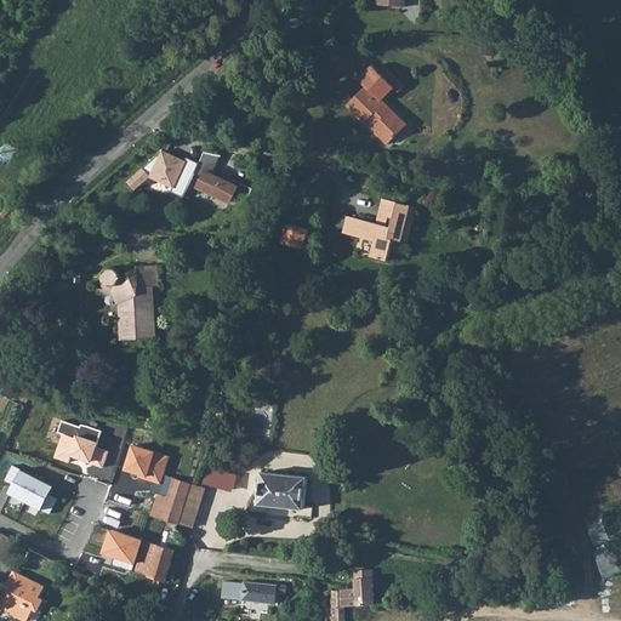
[(379,72),(397,90),(400,93),(408,86),(386,64),(379,72)]
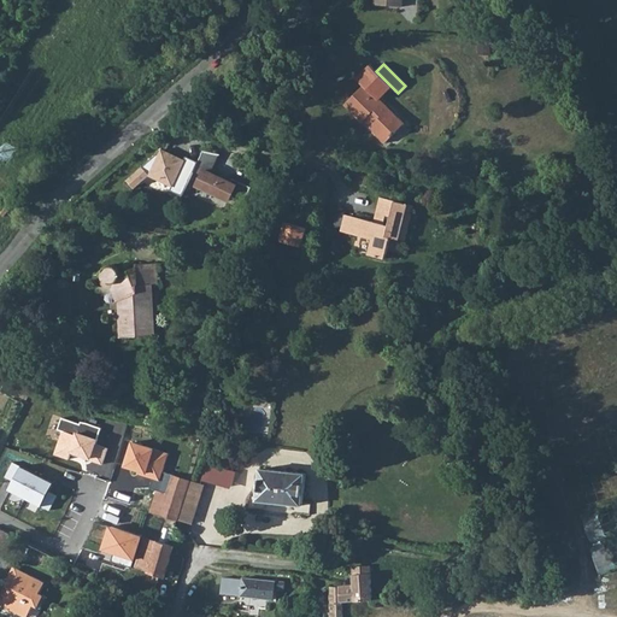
[(406,125),(381,101),(394,89),(376,71),(371,66),(357,81),(364,88),(346,106),(386,146),(406,125)]
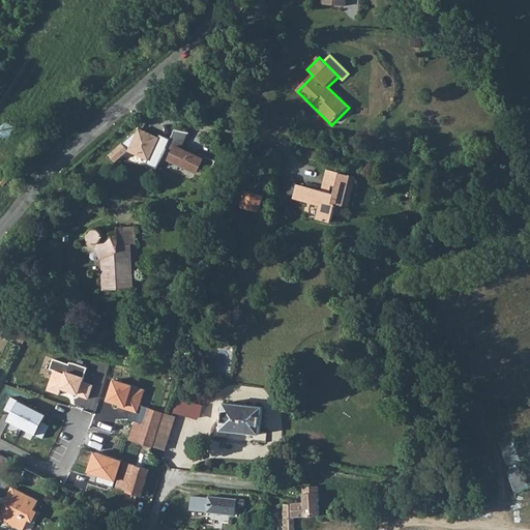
[(148,163),(157,167),(165,149),(170,138),(162,135),(160,137),(141,126),(129,148),(129,150),(150,159),(148,163)]
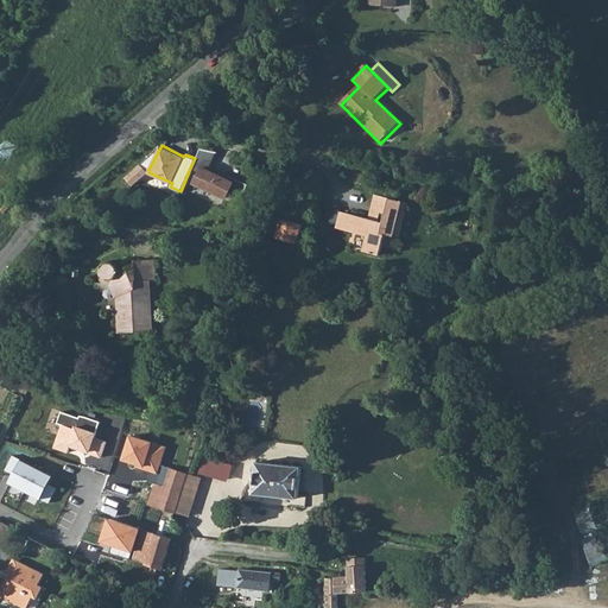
[(195,158),(189,171),(197,175),(201,168),(207,171),(215,153),(200,150),(195,158)]
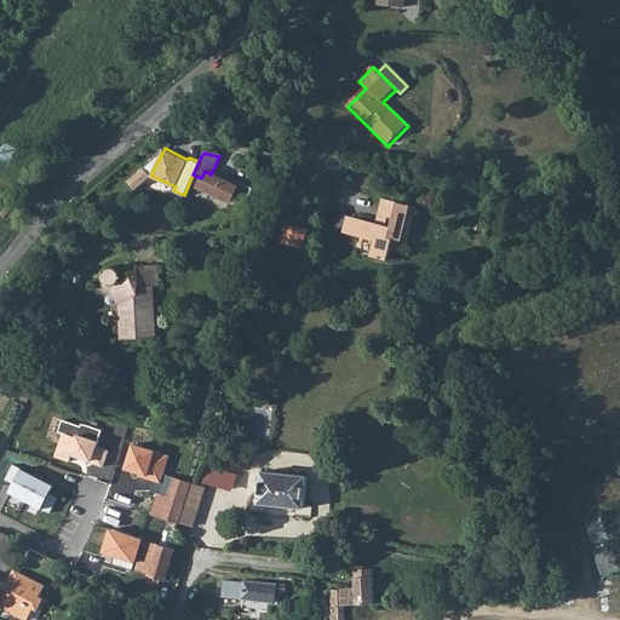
[(151,176),(151,173),(144,166),(128,181),(137,189),(151,176)]
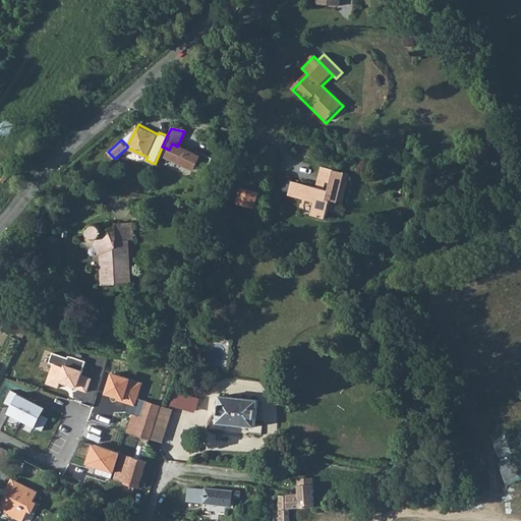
[(169,150),(165,158),(192,170),(194,166),(206,171),(212,159),(195,152),(194,154),(177,147),(172,143),(169,150)]
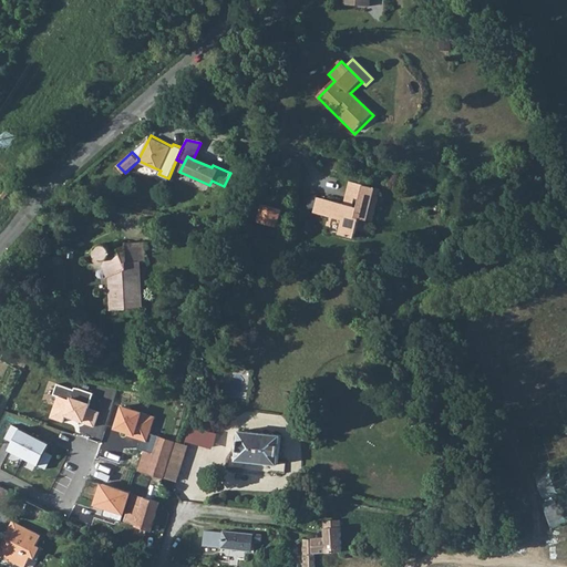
[(349,184),(343,204),(322,198),(318,214),(342,220),(339,234),(352,238),(358,219),(371,223),(379,193),(349,184)]
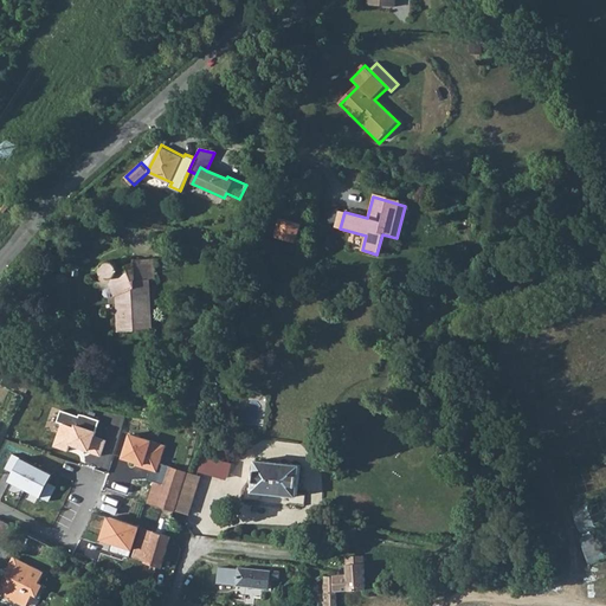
[(121,294),(121,310),(118,311),(118,331),(152,329),(152,316),(150,316),(149,291),(152,291),(152,281),(156,281),(155,260),(135,259),(135,264),(118,270),(118,266),(118,265),(116,263),(115,262),(113,260),(111,259),(108,260),(104,263),(102,265),(101,268),(101,269),(102,272),(102,274),(103,275),(105,277),(109,278),(111,278),(113,277),(114,277),(118,294),(121,294)]
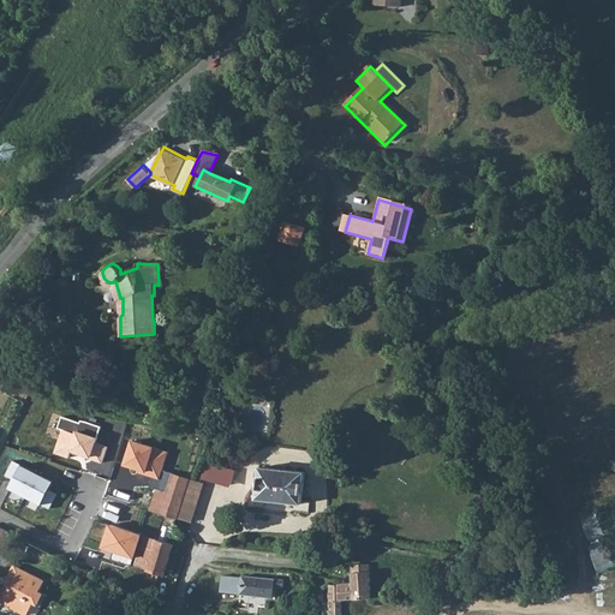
[(103,464),(108,448),(97,445),(103,428),(82,422),(81,424),(63,418),(59,429),(63,430),(54,454),(70,459),(72,454),(103,464)]
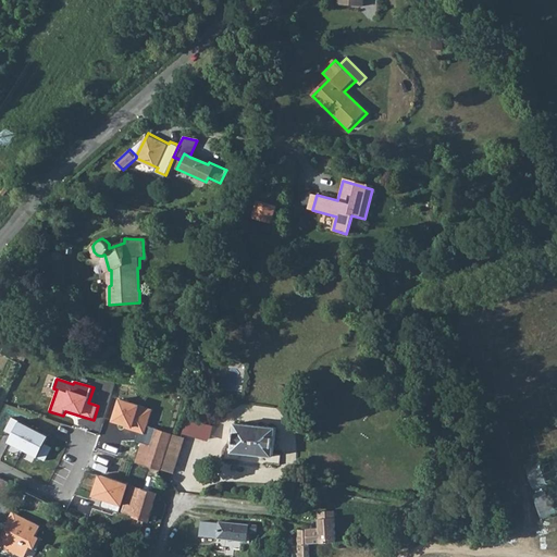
[(122,399),(112,423),(143,435),(147,425),(151,410),(122,399)]
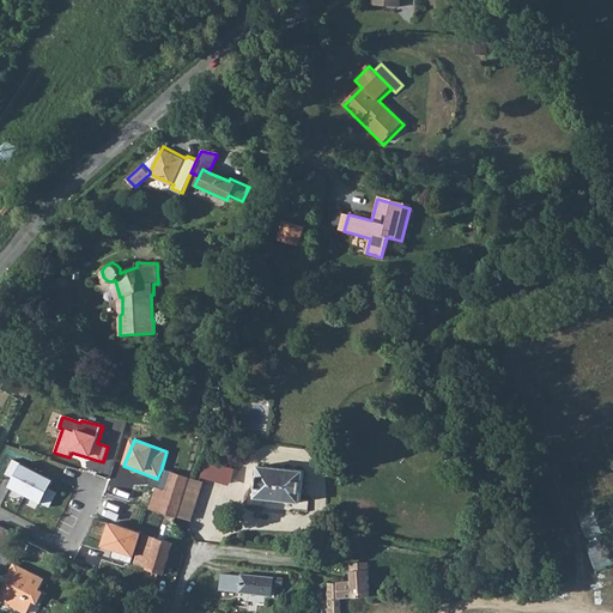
[(50,508),(58,493),(53,491),(56,483),(13,460),(7,475),(17,479),(8,496),(19,501),(22,495),(28,497),(25,504),(35,509),(38,503),(50,508)]
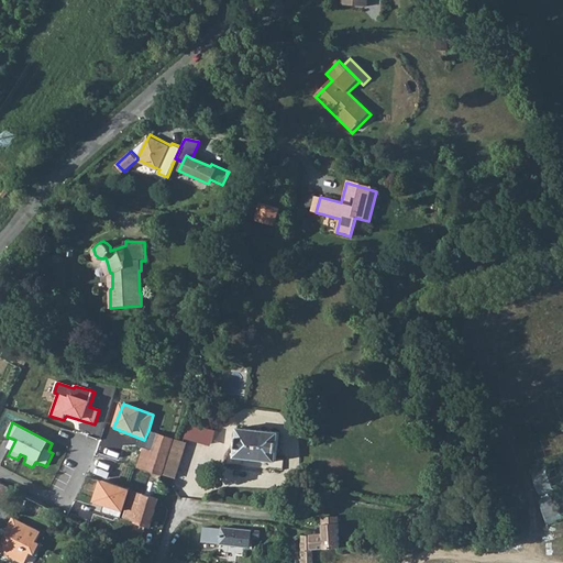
[(279,431),(238,428),(234,456),(276,461),(279,431)]
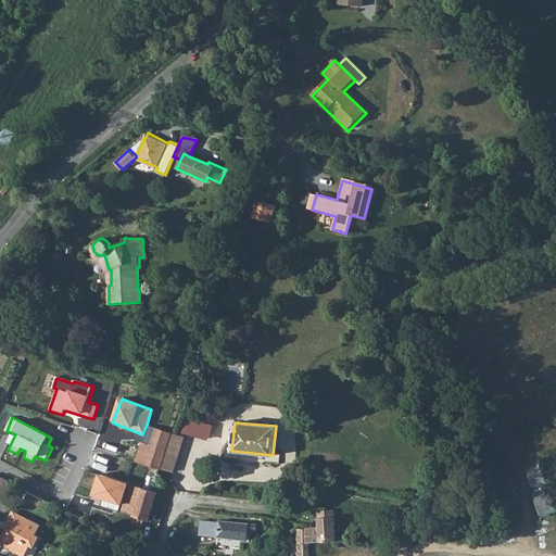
[(142,434),(135,460),(160,468),(168,441),(172,432),(147,425),(142,434)]
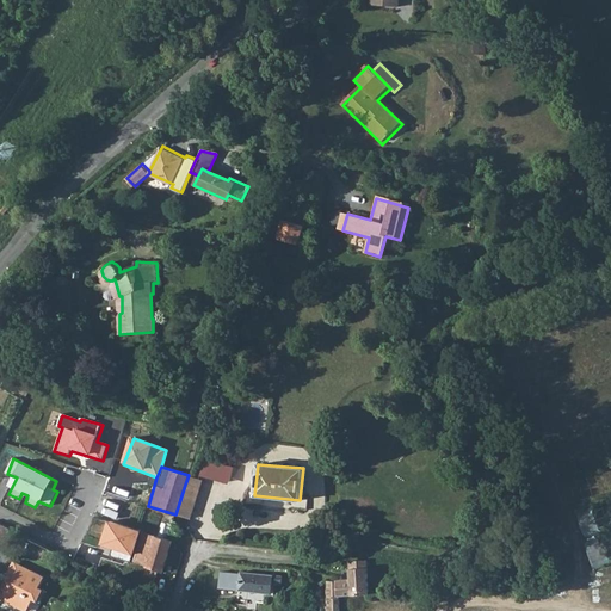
[(203,480),(189,475),(185,485),(195,487),(189,505),(193,507),(203,480)]
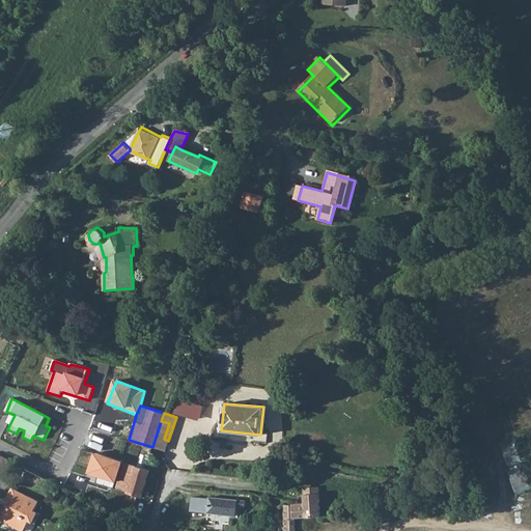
[(169,423),(161,421),(152,447),(165,451),(168,441),(164,439),(169,423)]
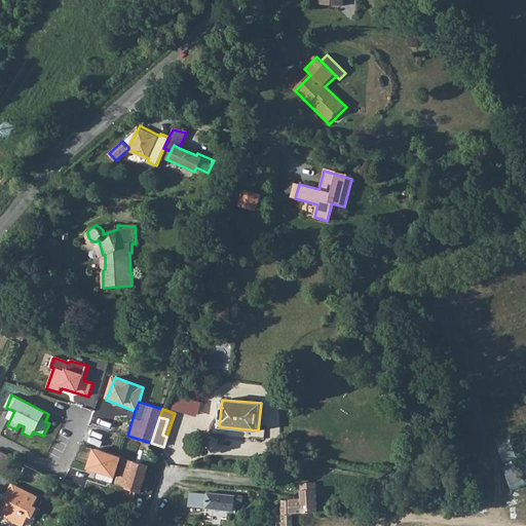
[(0,471),(6,474),(13,457),(0,450),(0,471)]
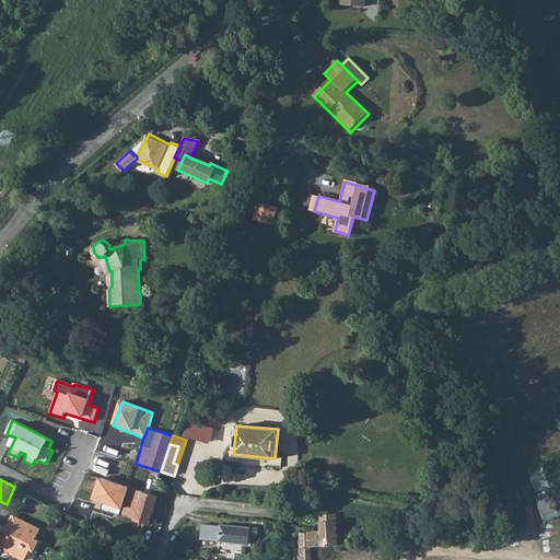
[(133,520),(143,491),(128,486),(118,514),(133,520)]
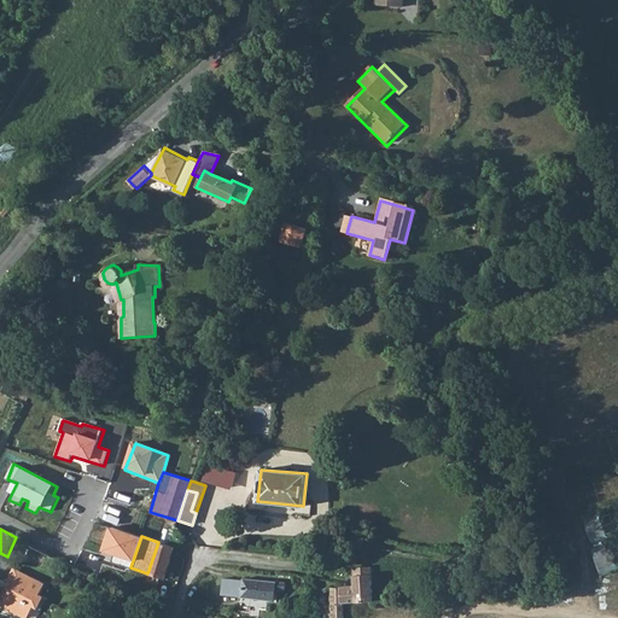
[(175,547),(158,542),(147,573),(164,578),(175,547)]
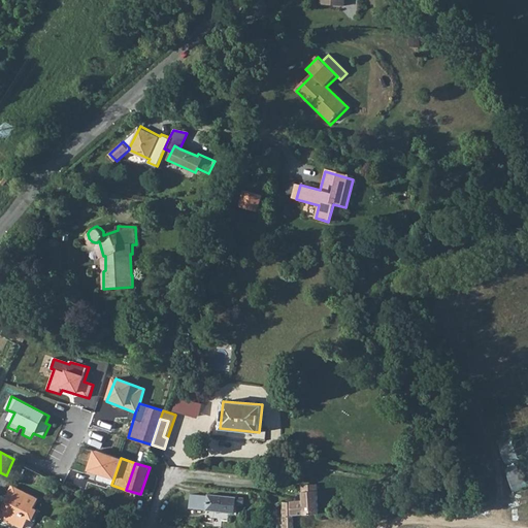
[(38,498),(12,485),(0,509),(0,515),(24,527),(28,520),(30,522),(36,509),(33,507),(38,498)]
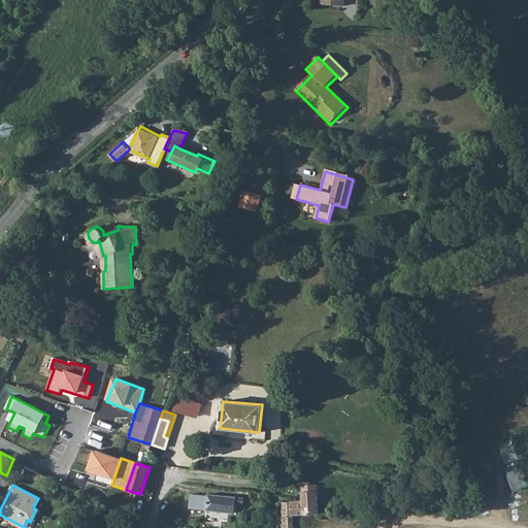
[(294,527),(293,519),(293,518),(320,515),(317,485),(301,486),(302,500),(291,500),(291,502),(282,501),(283,527),(294,527)]
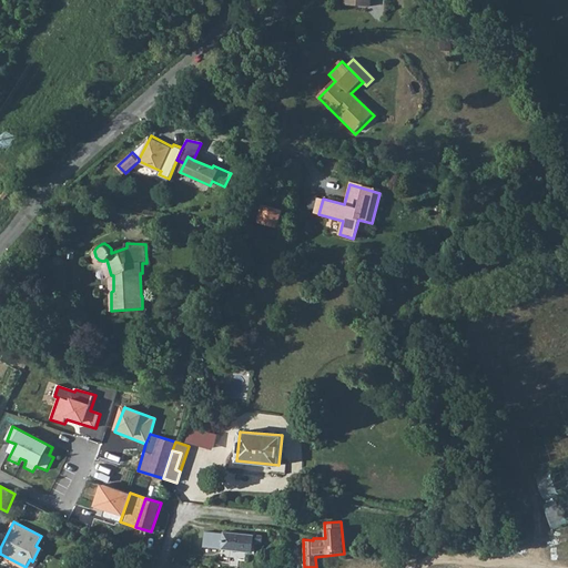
[(254,535),(205,529),(203,547),(252,551),(254,535)]
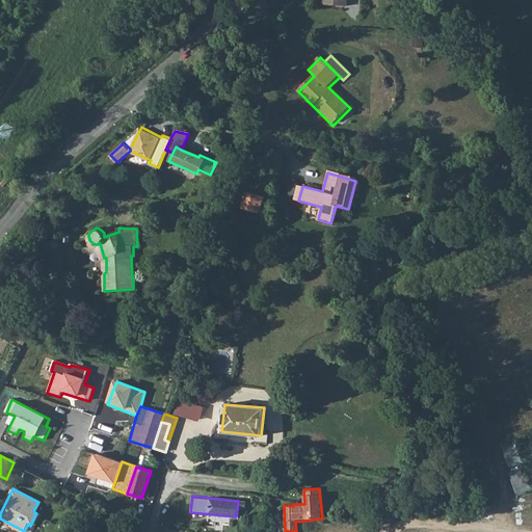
[(123,531),(129,520),(116,513),(109,526),(123,531)]
